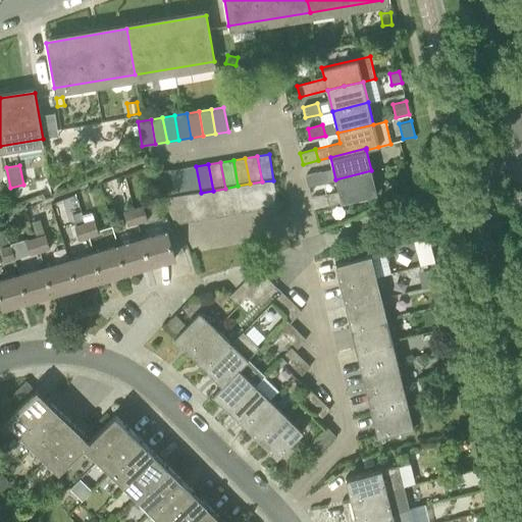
[(185,168),(189,194),(201,193),(196,166),(185,168)]
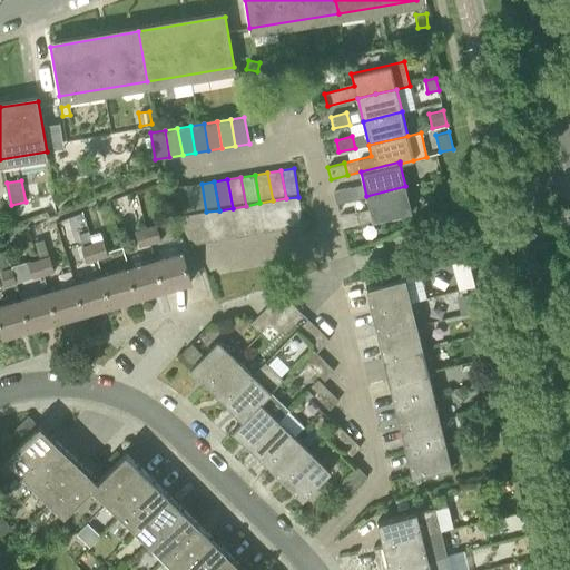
[(188,186),(194,214),(206,212),(202,184),(188,186)]
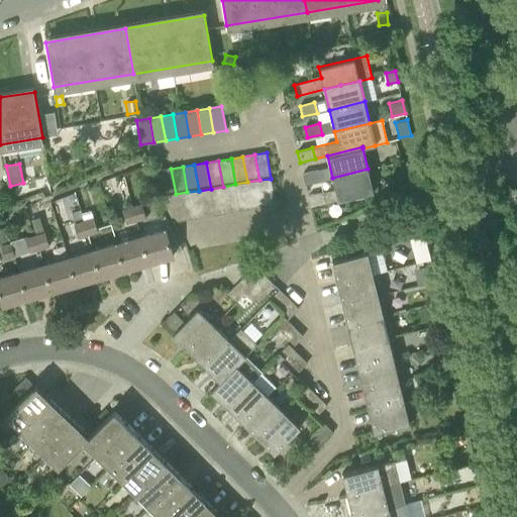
[(176,194),(171,169),(150,172),(162,197),(176,194)]
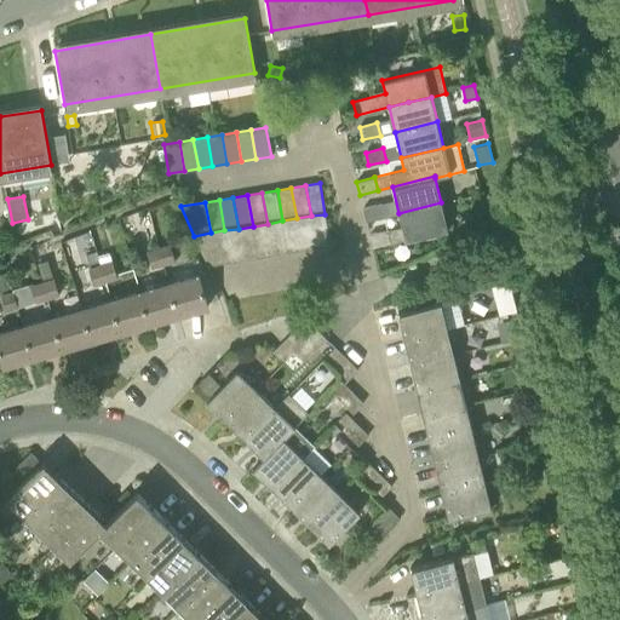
[(441,202),(399,213),(406,240),(447,230),(441,202)]
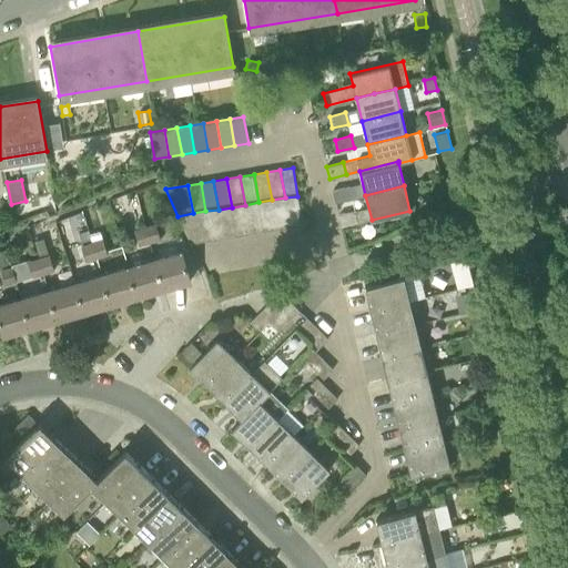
[(336,203),(352,199),(348,188),(333,191),(336,203)]
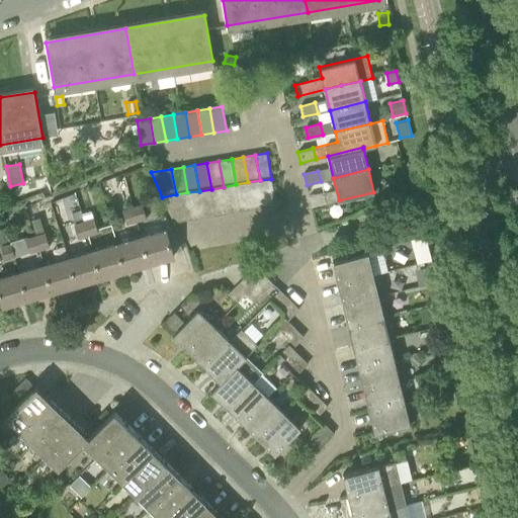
[(271,179),(260,180),(264,206),(276,204),(271,179)]
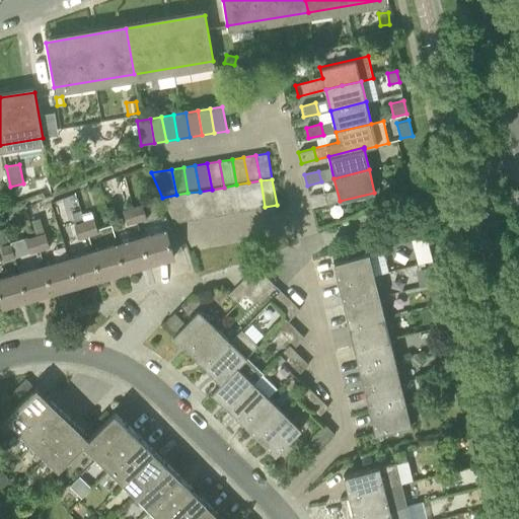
[(265,207),(261,180),(248,182),(252,209),(265,207)]
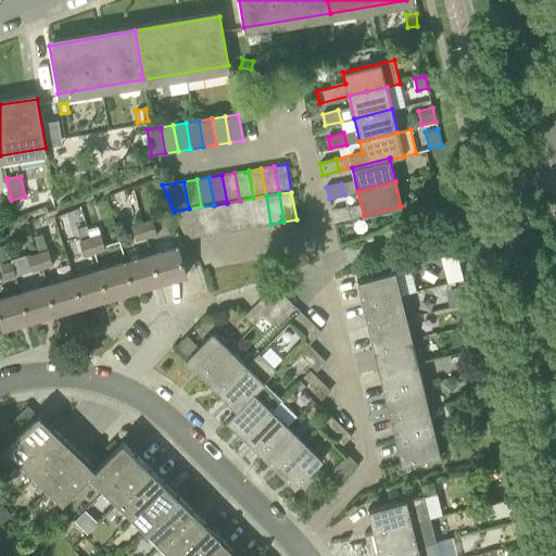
[(270,224),(266,196),(253,198),(257,226),(270,224)]
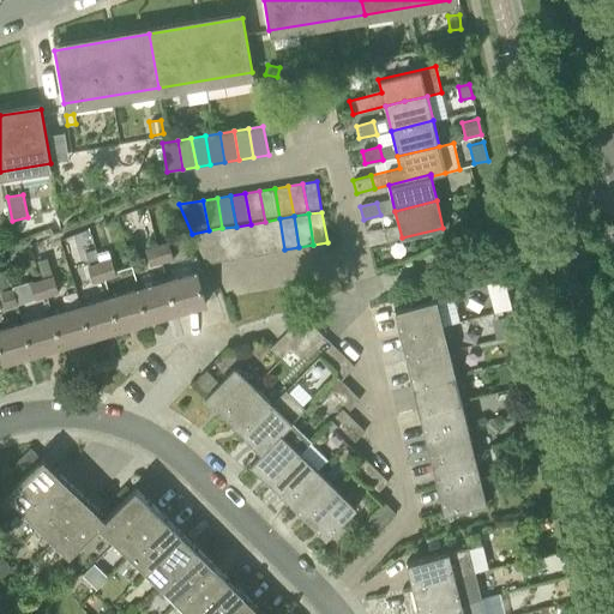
[(265,222),(270,252),(284,250),(280,218),(265,222)]
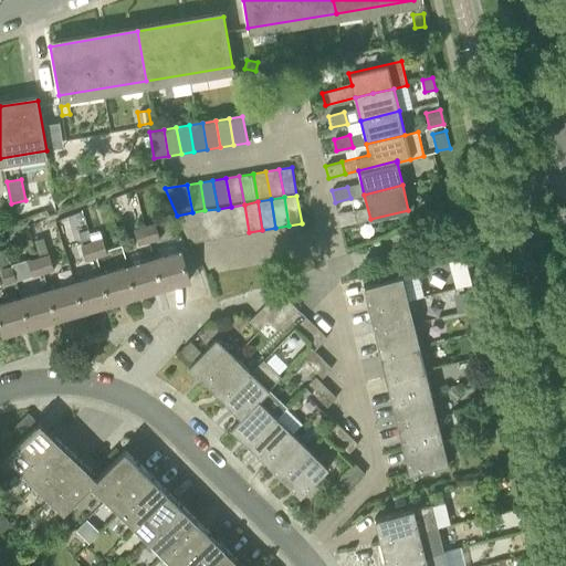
[(236,234),(249,232),(244,205),(231,207),(236,234)]
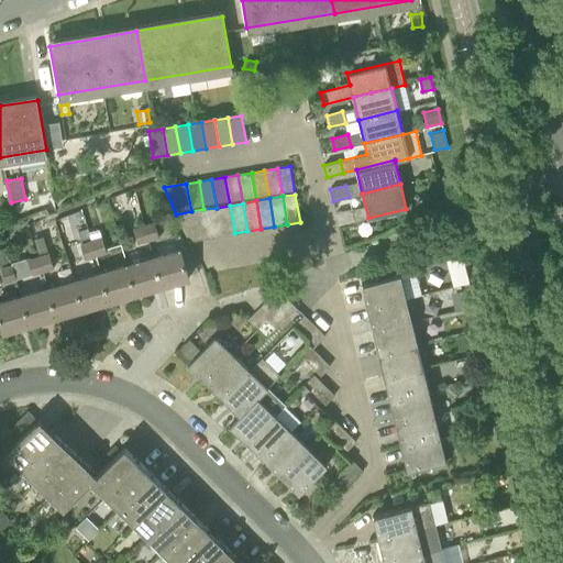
[(234,233),(230,206),(217,208),(221,235),(234,233)]
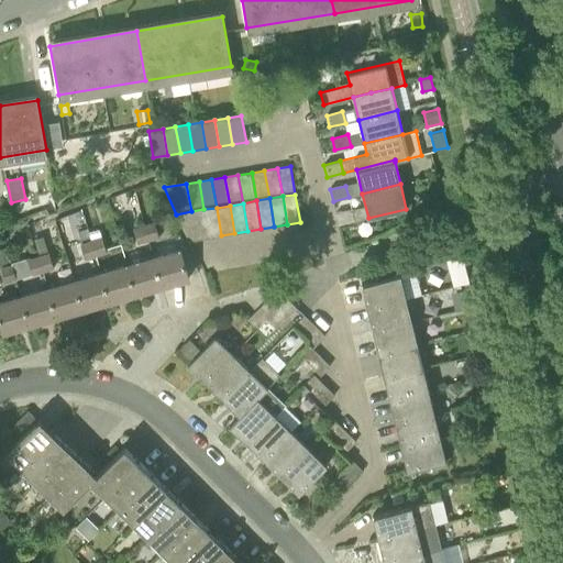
[(209,238),(221,235),(217,208),(203,209),(209,238)]
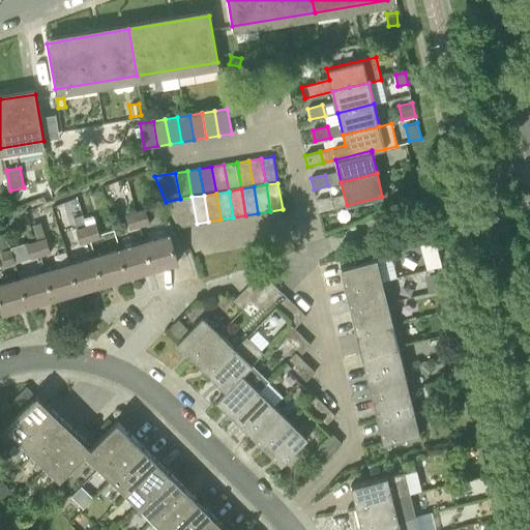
[(192,197),(180,199),(166,202),(178,227),(197,224),(192,197)]
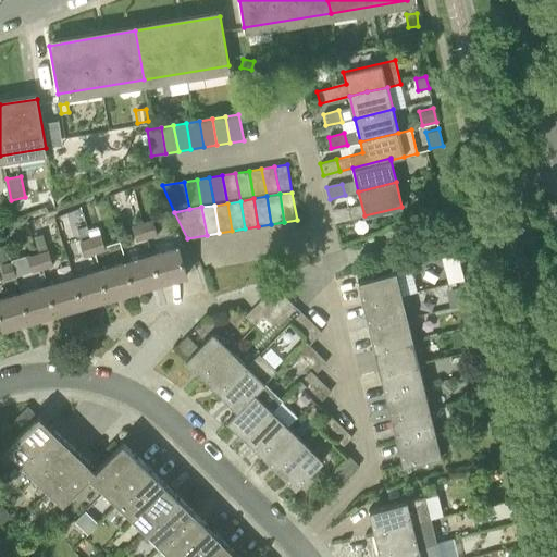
[(335,222),(350,219),(348,208),(332,211),(335,222)]
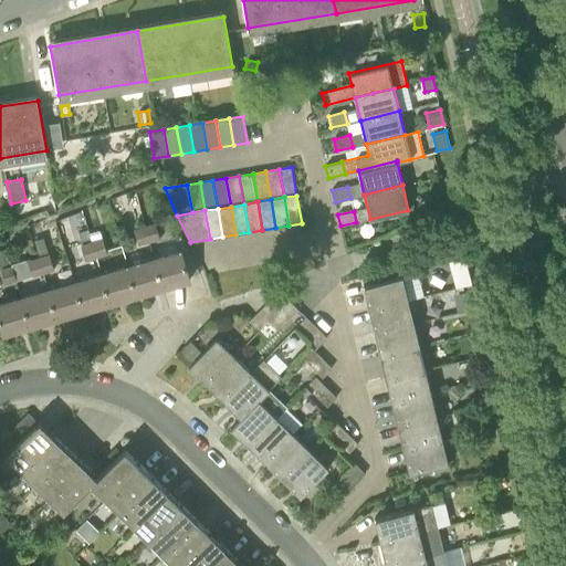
[(156,222),(145,226),(150,243),(161,239),(156,222)]
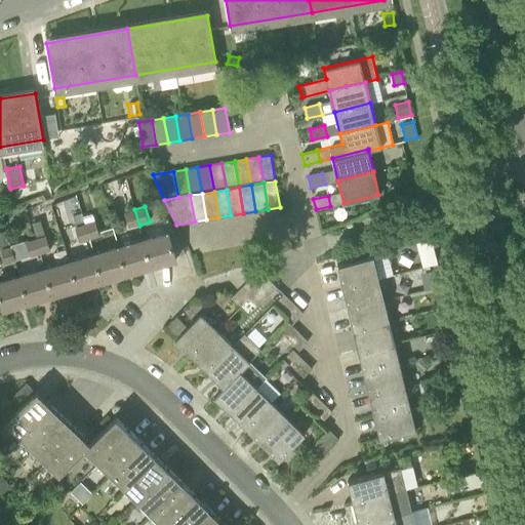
[(139,226),(134,209),(125,212),(130,229),(139,226)]
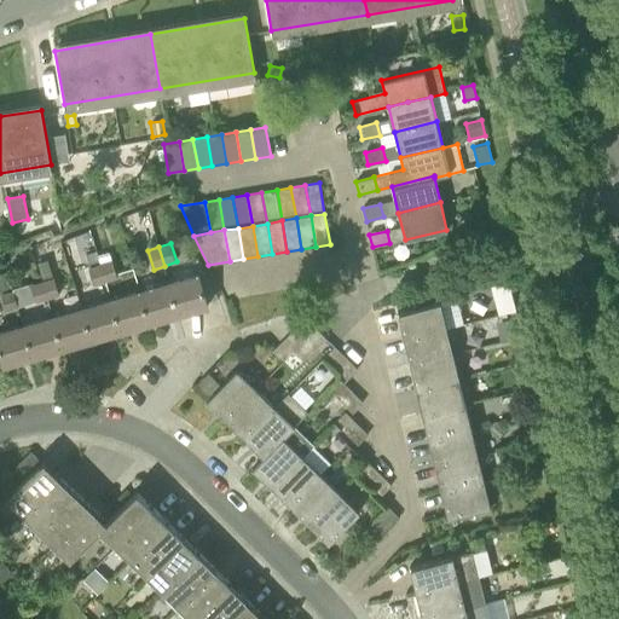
[(105,283),(99,264),(97,252),(86,254),(94,285),(105,283)]
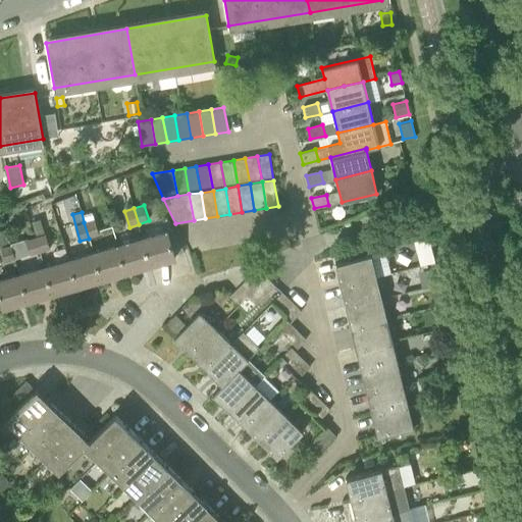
[(32,221),(37,238),(41,252),(50,249),(46,235),(45,235),(41,219),(32,221)]
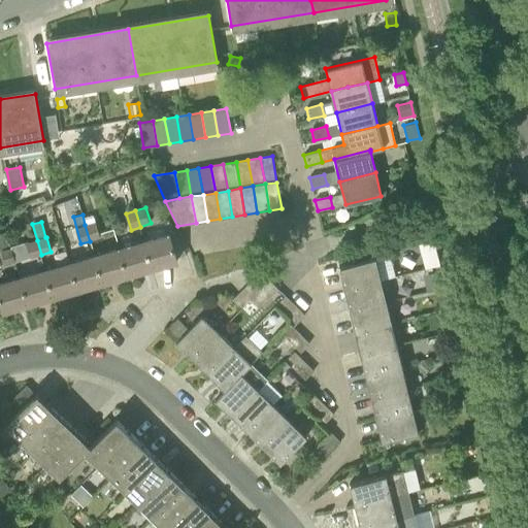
[(96,222),(85,225),(90,241),(100,238),(96,222)]
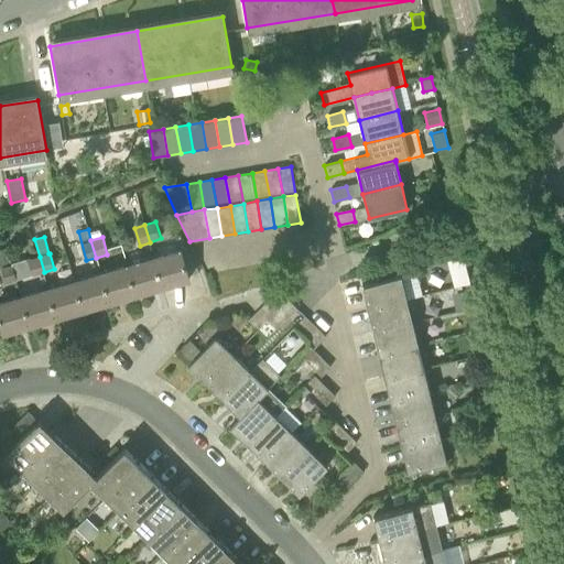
[(17,280),(7,247),(0,248),(0,267),(1,267),(6,283),(17,280)]
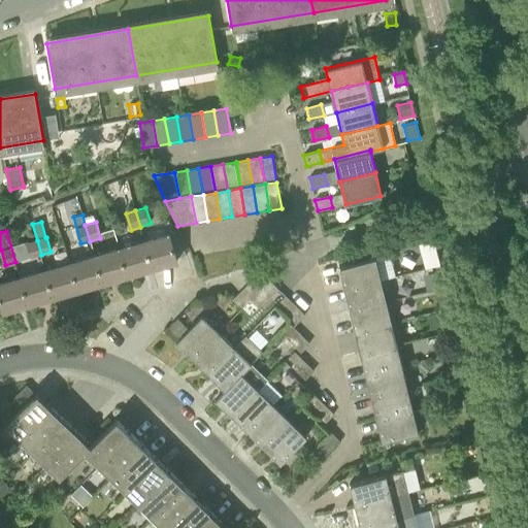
[(143,241),(152,268),(177,260),(169,234),(143,241)]
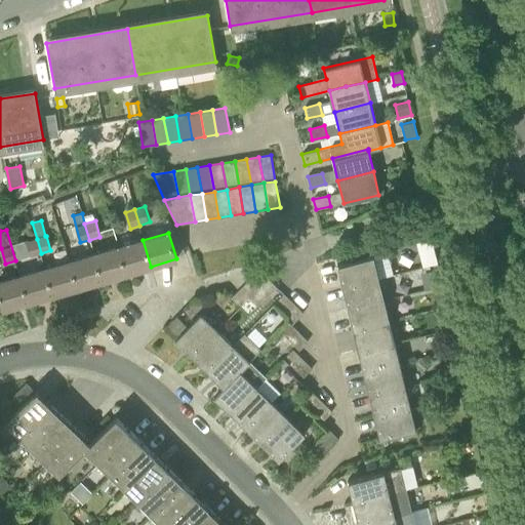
[(41,253),(37,239),(27,241),(31,256),(41,253)]
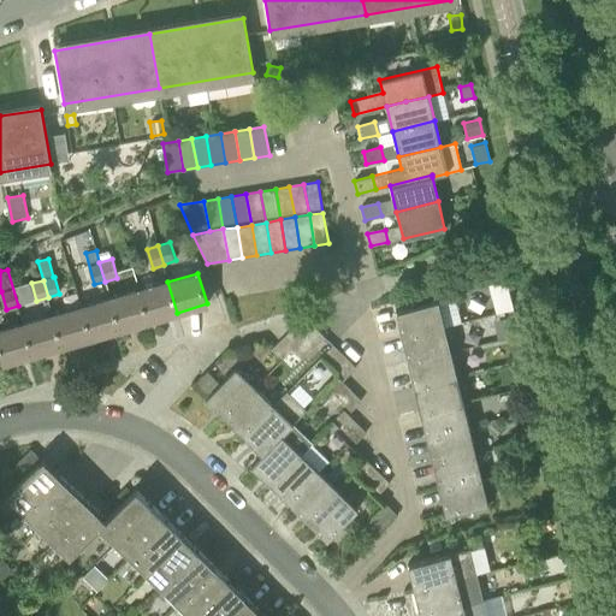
[(489,284),(490,286),(492,298),(508,295),(509,295),(505,280),(489,284)]
